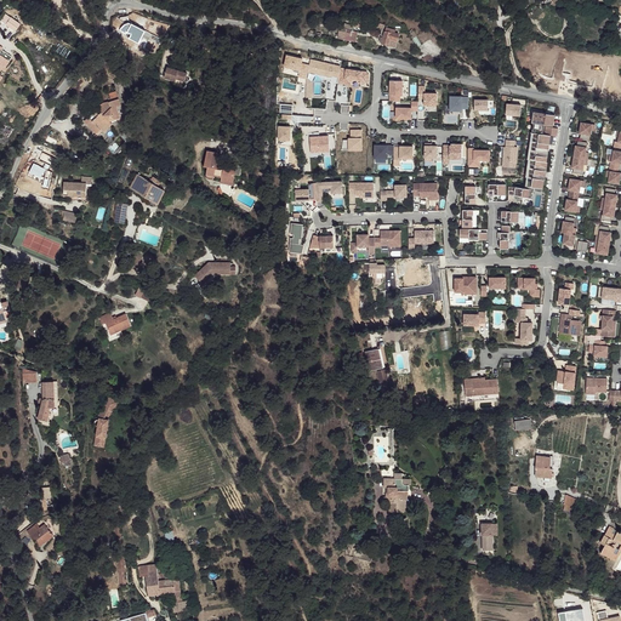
[(593,7),(581,7),(579,10),(579,17),(593,17),(593,7)]
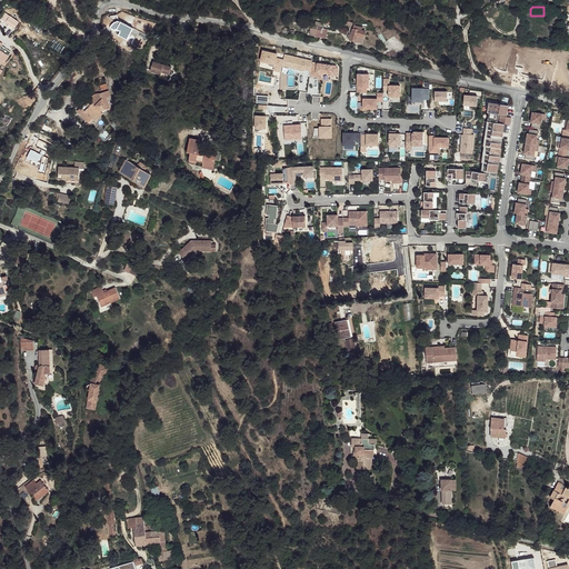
[(365,31),(357,29),(352,28),(350,40),(356,41),(358,36),(363,37),(365,31)]
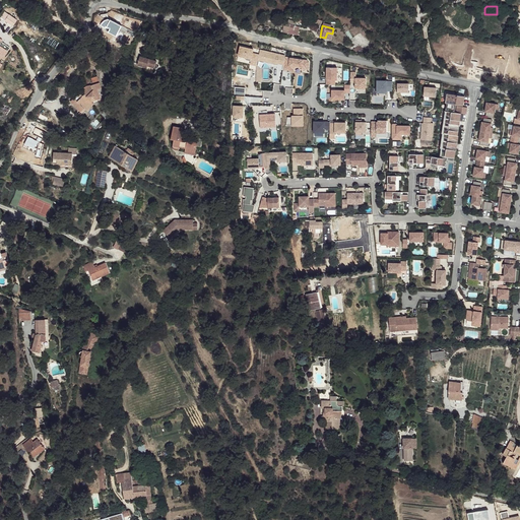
[(13,50),(1,39),(0,40),(0,48),(7,54),(9,55),(13,50)]
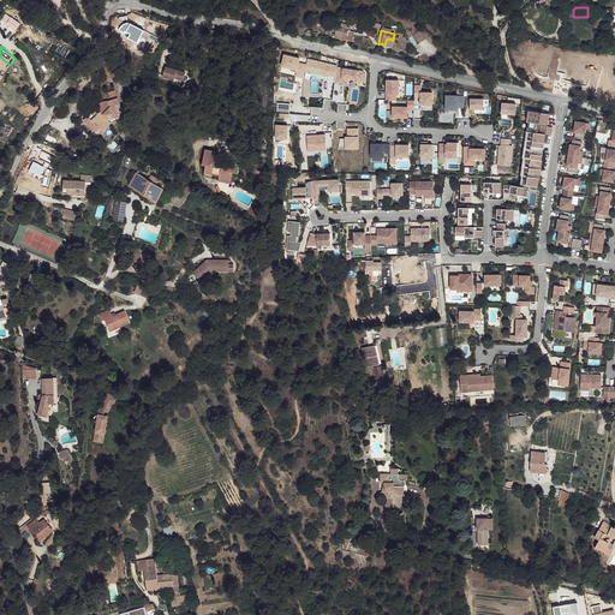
[(297,78),(303,81),(303,77),(304,73),(305,67),(298,65),(299,60),(284,57),(281,69),(290,70),(290,73),(298,75),(297,78)]
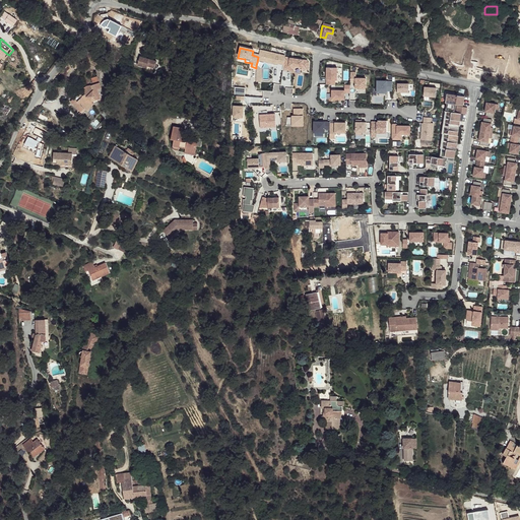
[(284,56),(259,52),(258,57),(257,62),(277,65),(277,64),(283,65),(284,57),(284,56)]
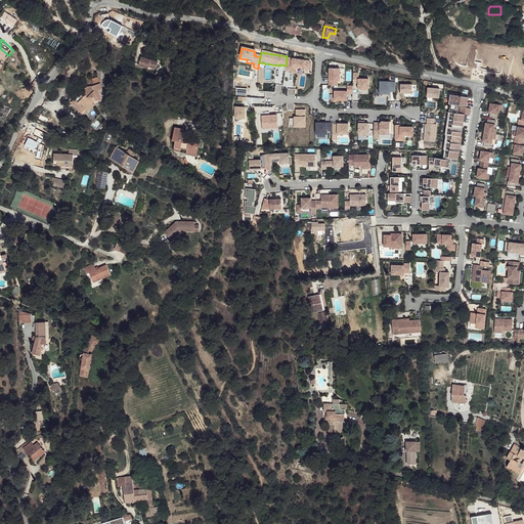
[(157,62),(139,57),(137,66),(146,69),(147,67),(155,69),(157,62)]
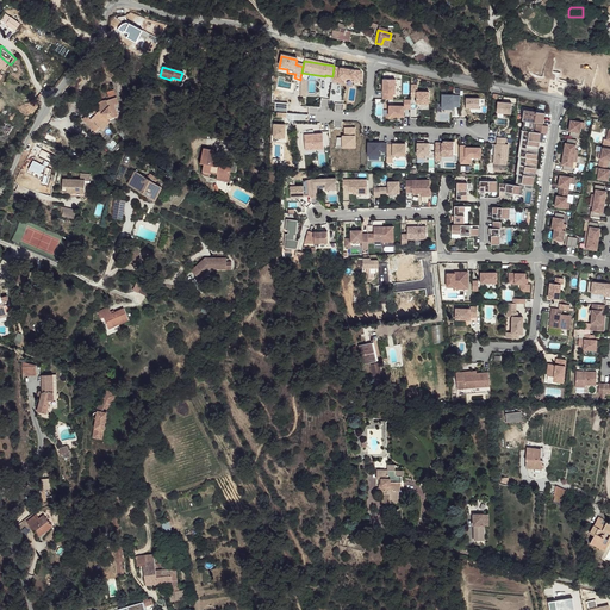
[(332,76),(331,82),(343,83),(344,78),(354,79),(353,81),(361,82),(362,73),(360,70),(334,67),(332,76)]
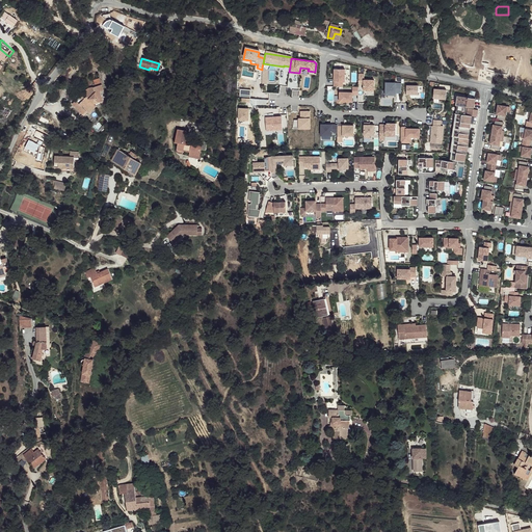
[(335,68),(335,85),(343,85),(343,80),(345,80),(345,69),(335,68)]
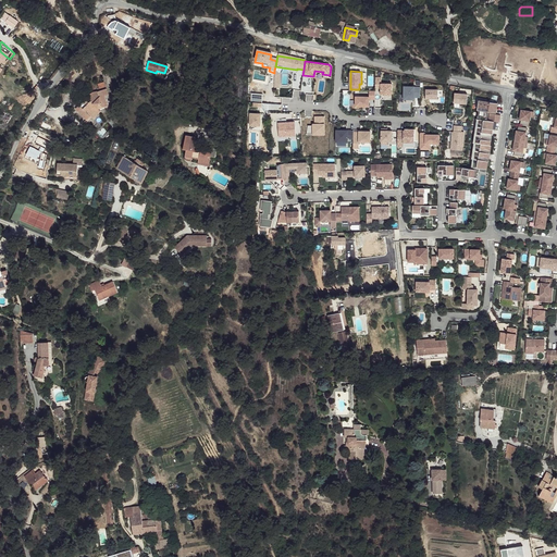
[(376,76),(376,87),(382,87),(382,94),(393,94),(393,83),(382,83),(382,76),(376,76)]
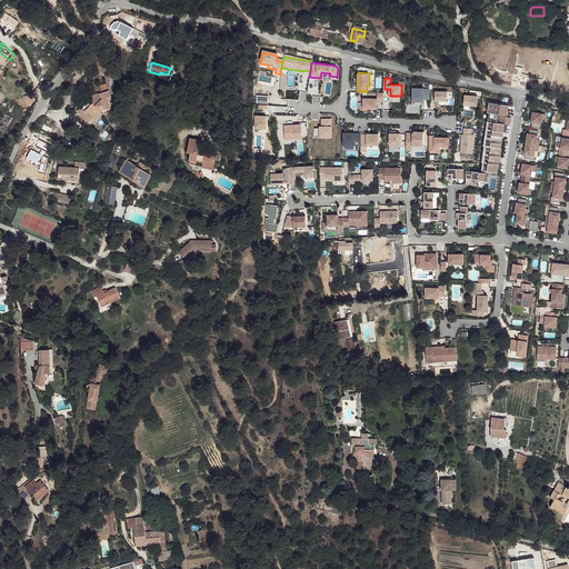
[(288,95),(305,98),(308,85),(291,81),(288,95)]
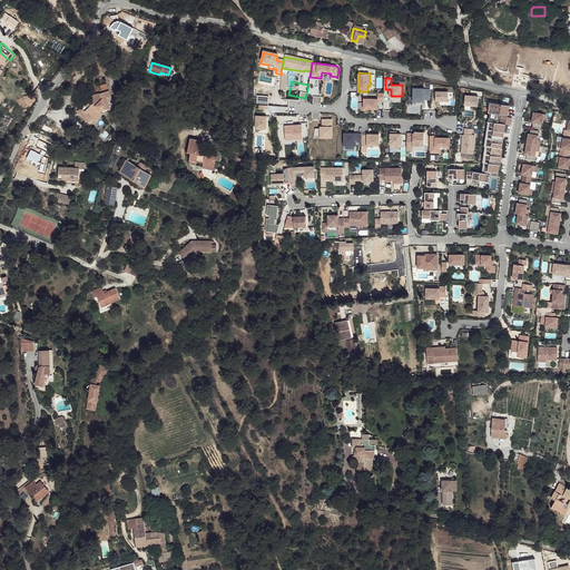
[(424,98),(431,98),(431,87),(414,87),(414,100),(424,100),(424,98)]
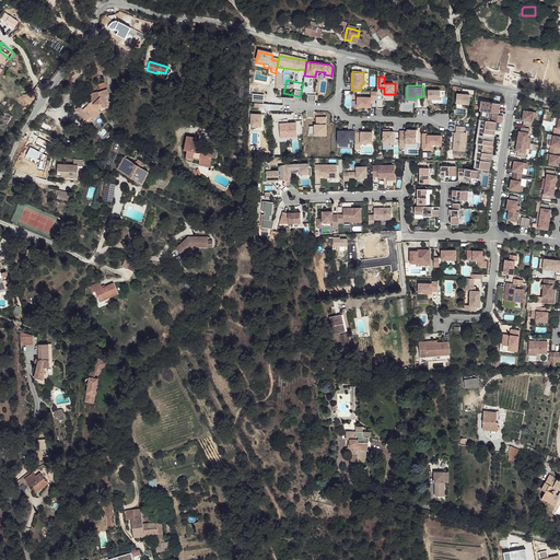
[(429,88),(429,97),(441,97),(441,88),(429,88)]
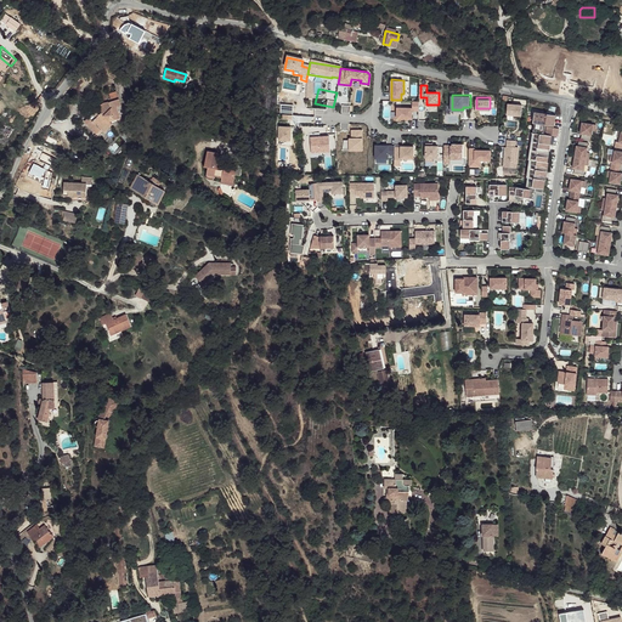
[(89,118),(85,122),(97,134),(109,122),(122,118),(118,107),(119,107),(117,100),(111,102),(112,108),(105,116),(102,113),(100,114),(96,111),(92,114),(94,116),(97,118),(92,122),(90,119),(89,118)]
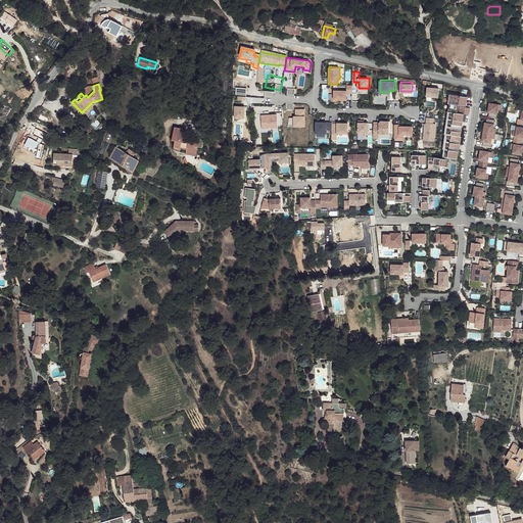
[(353,92),(353,84),(347,84),(347,90),(335,90),(335,99),(347,99),(347,92),(353,92)]
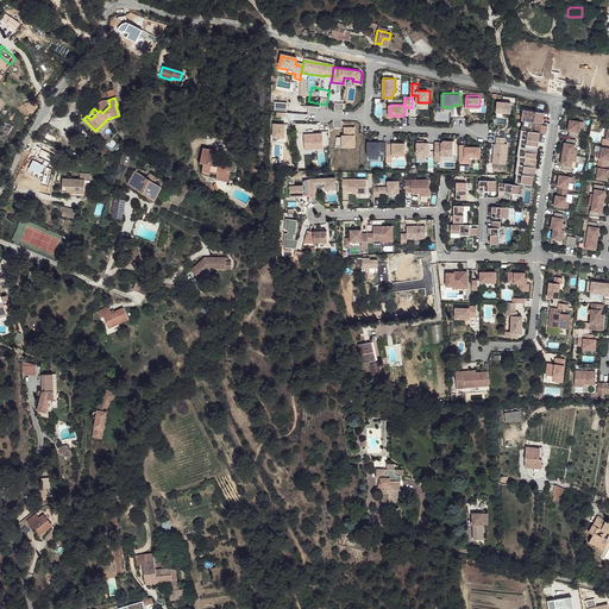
[(289,113),(290,113),(290,102),(278,102),(277,112),(280,112),(289,113)]
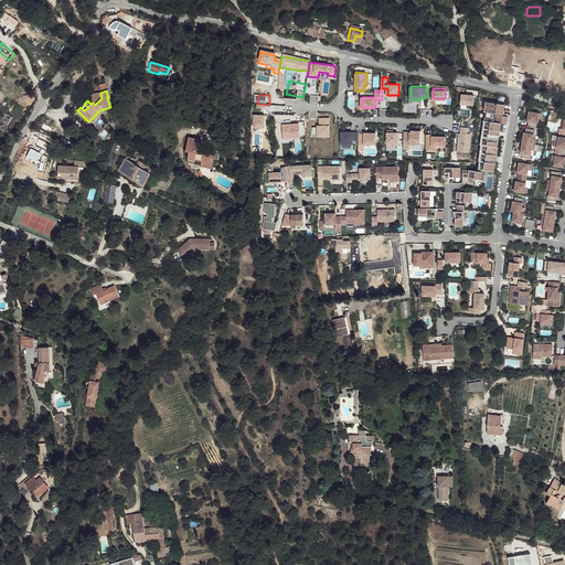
[(475,95),(462,95),(462,104),(475,104),(475,95)]
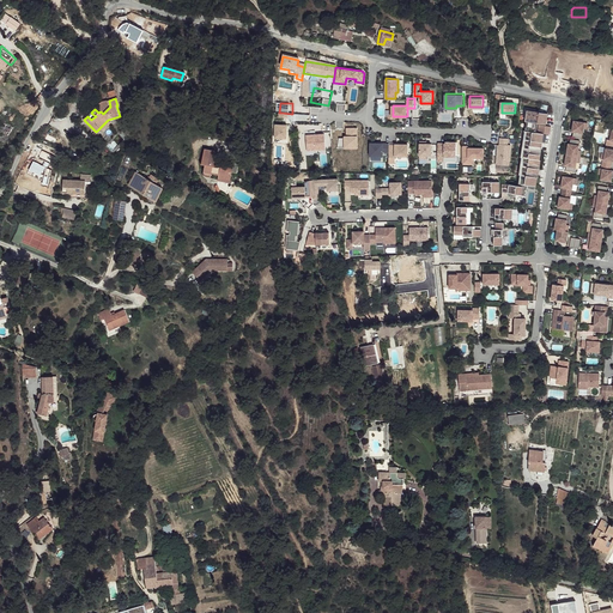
[(547,114),(527,110),(526,121),(546,123),(547,114)]
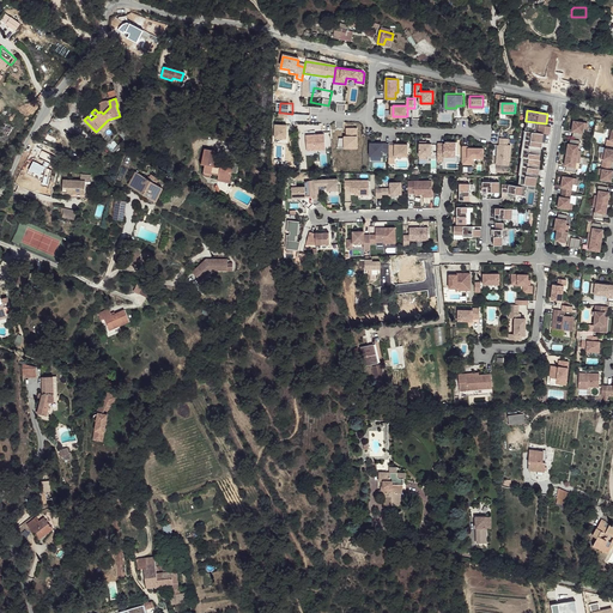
[(96,132),(98,135),(110,123),(121,120),(120,116),(108,120),(96,132)]
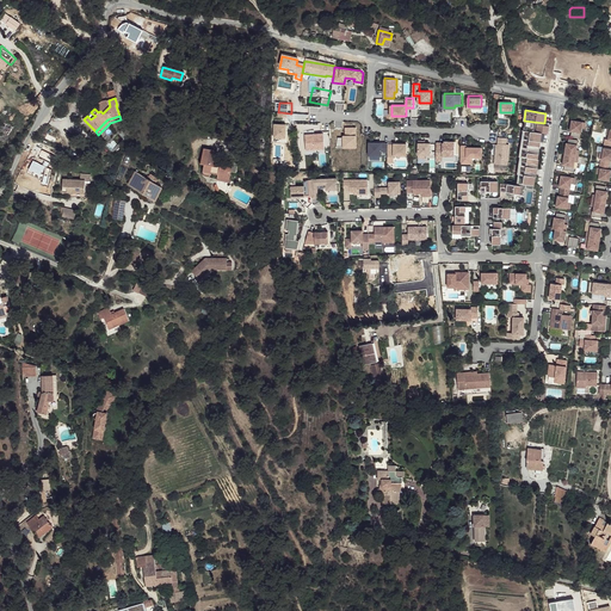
[(586,128),(586,122),(573,119),(571,131),(573,131),(572,135),(581,137),(582,128),(586,128)]
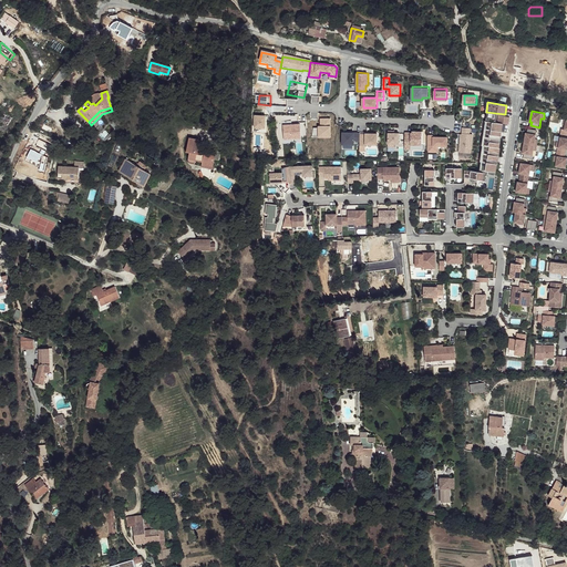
[(497,114),(486,113),(482,145),(480,162),(481,162),(480,169),(495,172),(496,167),(494,167),(495,164),(496,161),(498,161),(498,156),(497,156),(497,152),(500,153),(500,147),(500,143),(498,143),(498,136),(501,136),(502,132),(500,131),(501,129),(502,129),(503,123),(496,122),(497,114)]
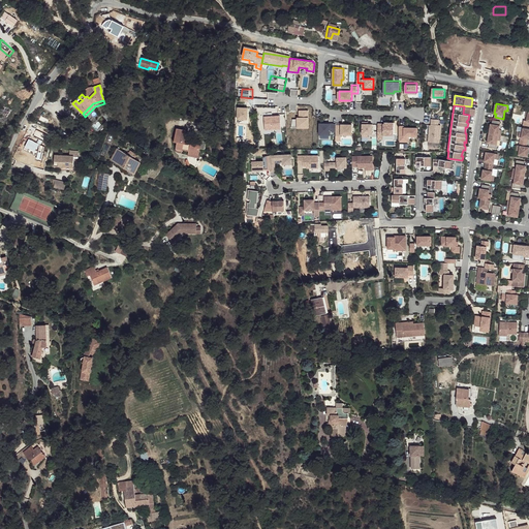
[(475,109),(464,106),(463,114),(469,115),(474,116),(475,109)]
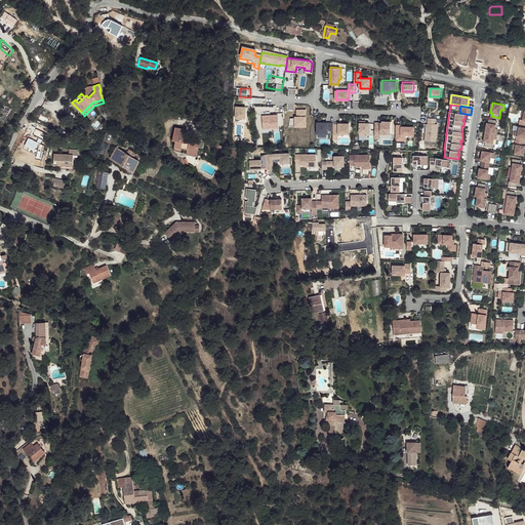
[(248,119),(248,107),(239,107),(238,118),(248,119)]
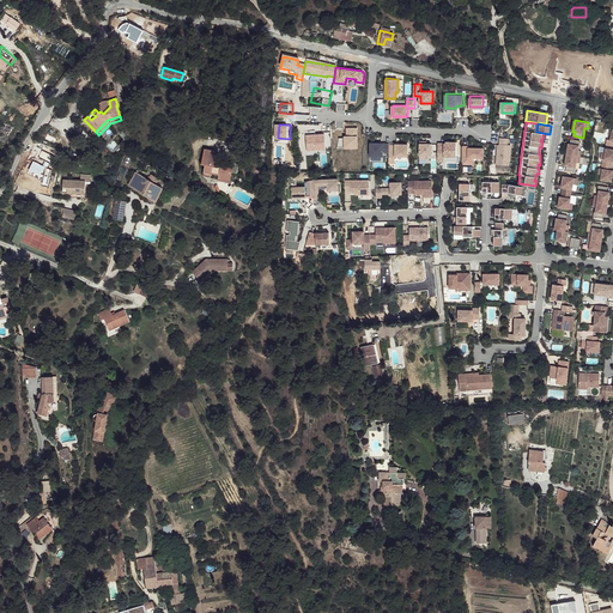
[(358,147),(358,128),(347,128),(347,138),(340,138),(340,147),(358,147)]
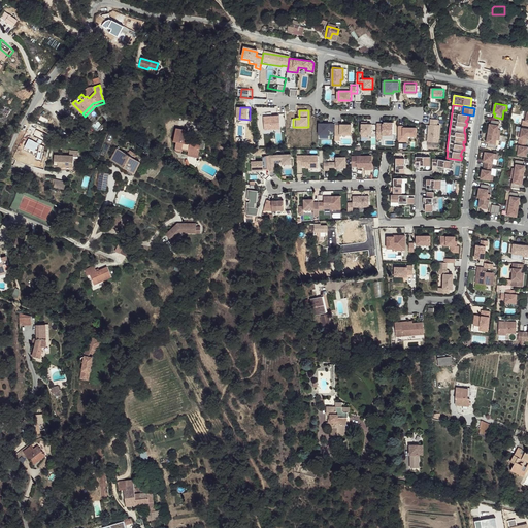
[(279,114),(263,117),(264,131),(281,130),(279,114)]
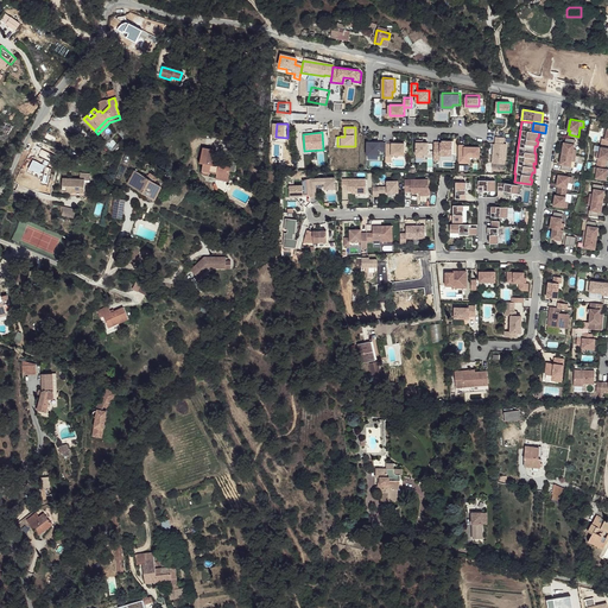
[(505,138),(494,137),(492,164),(505,165),(506,145),(505,144),(505,138)]
